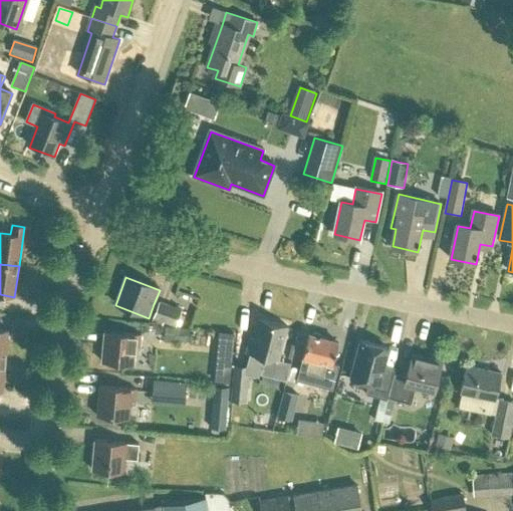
[(176,327),(183,311),(161,302),(153,323),(163,327),(165,322),(176,327)]
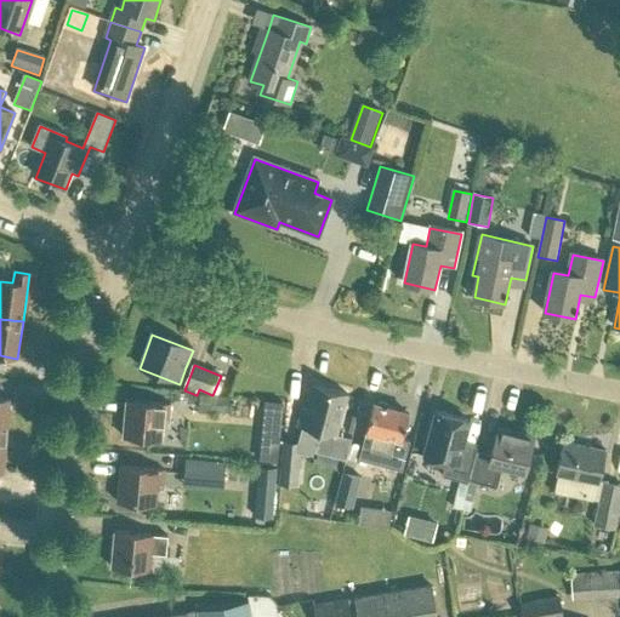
[(301,429),(299,443),(284,441),(282,486),(299,487),(301,455),(307,456),(316,451),(320,434),(336,438),(347,395),(314,387),(307,410),(301,409),(296,428),(301,429)]
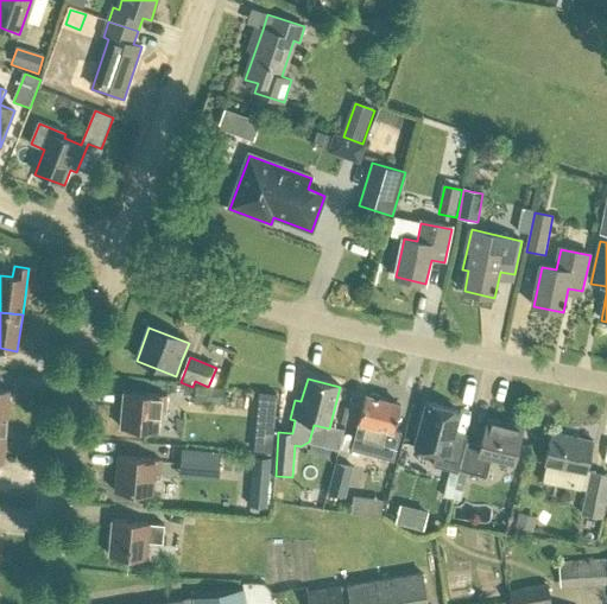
[(227,390),(195,387),(194,402),(225,407),(227,390)]
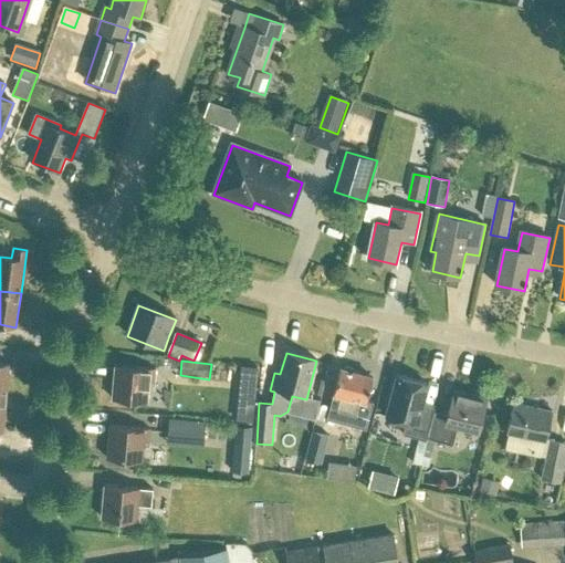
[(0,397),(7,398),(10,365),(0,363),(0,397)]
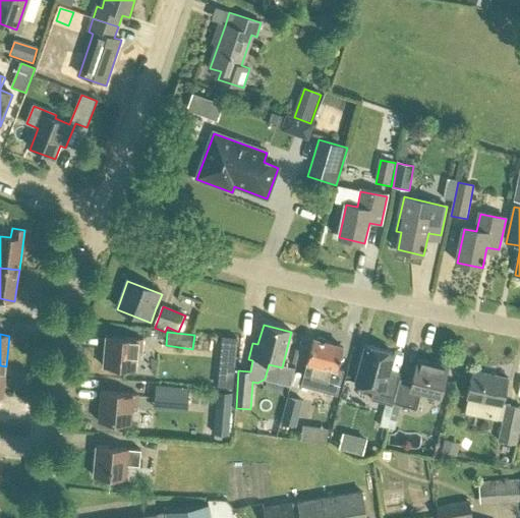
[(141,356),(142,341),(106,338),(104,368),(135,371),(136,355),(141,356)]
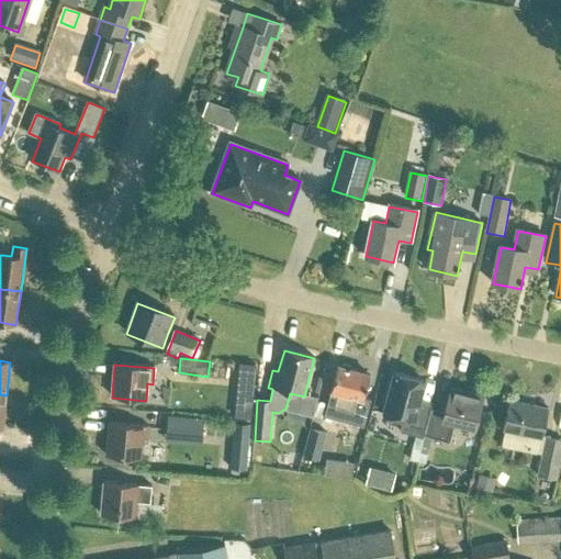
[(352,371),(351,367),(345,366),(341,368),(339,367),(325,416),(363,427),(370,402),(363,400),(370,376),(352,371)]
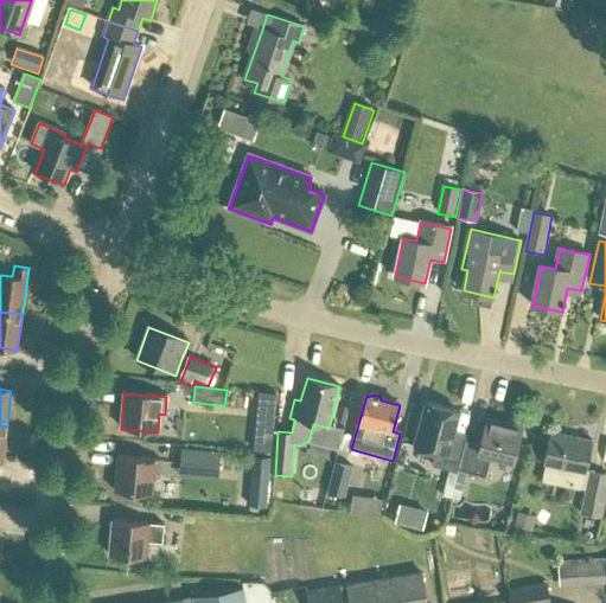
[(458,473),(466,443),(451,440),(459,412),(427,404),(415,447),(435,451),(432,466),(458,473)]
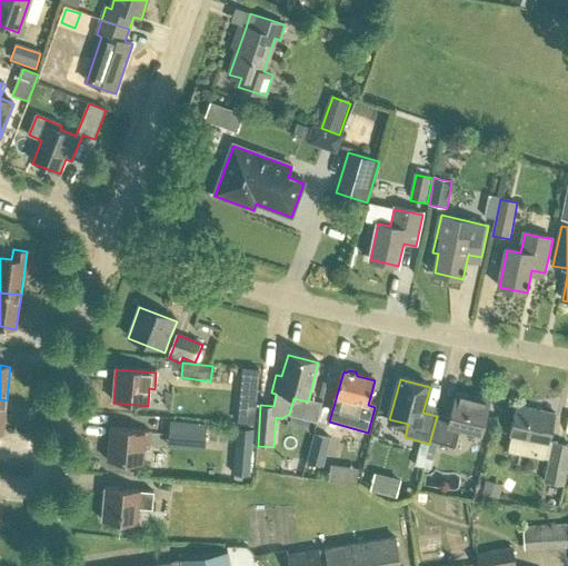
[(437,416),(429,444),(428,448),(454,455),(456,448),(461,427),(481,433),(490,403),(457,394),(450,418),(437,415),(437,416)]
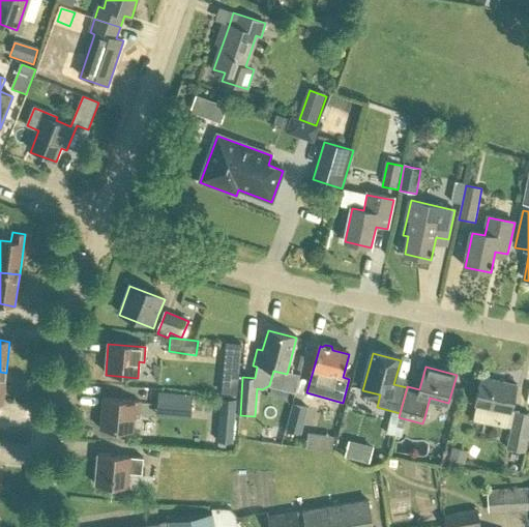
[(157,369),(155,382),(169,384),(171,371),(157,369)]
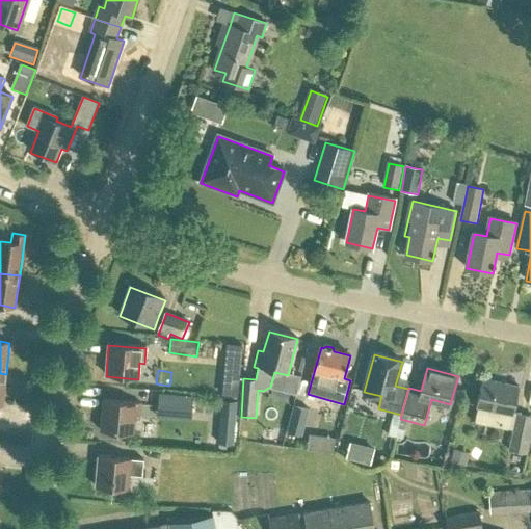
[(513,415),(519,387),(483,380),(478,408),(479,408),(476,425),(508,431),(511,415),(513,415)]
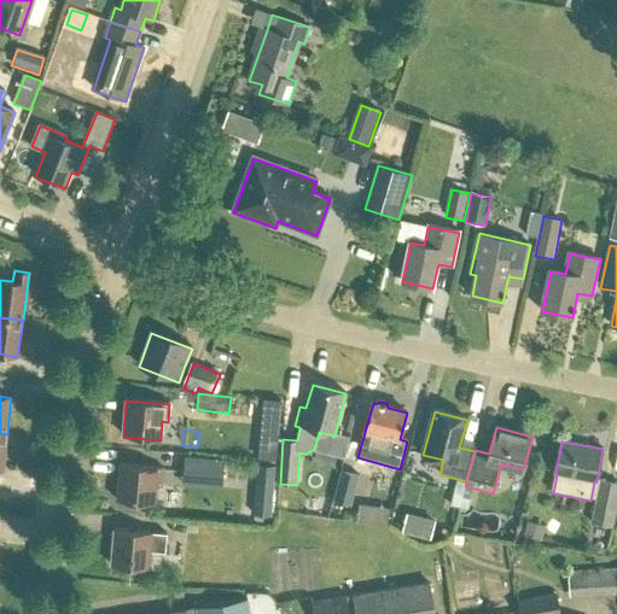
[(213,479),(214,460),(185,458),(184,477),(213,479)]
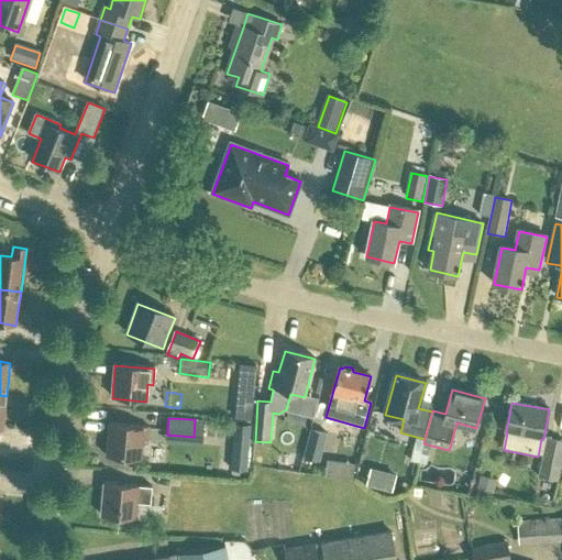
[(147,446),(149,429),(109,426),(107,458),(141,461),(142,445),(147,446)]
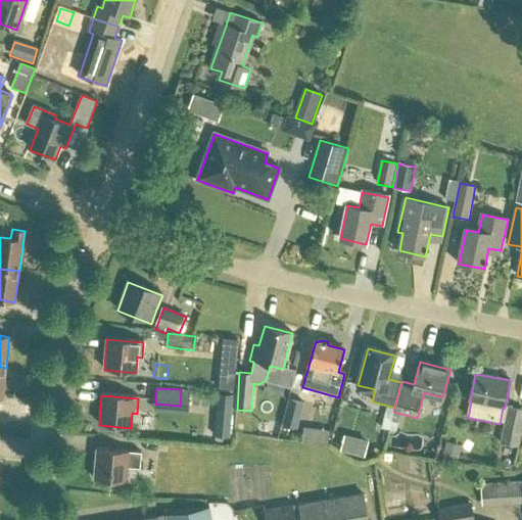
[(297,429),(304,403),(290,398),(283,425),(297,429)]
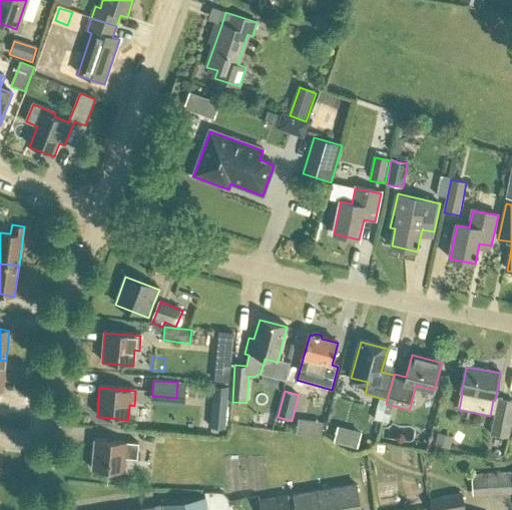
[(491,436),(508,440),(511,421),(511,402),(498,399),(491,436)]
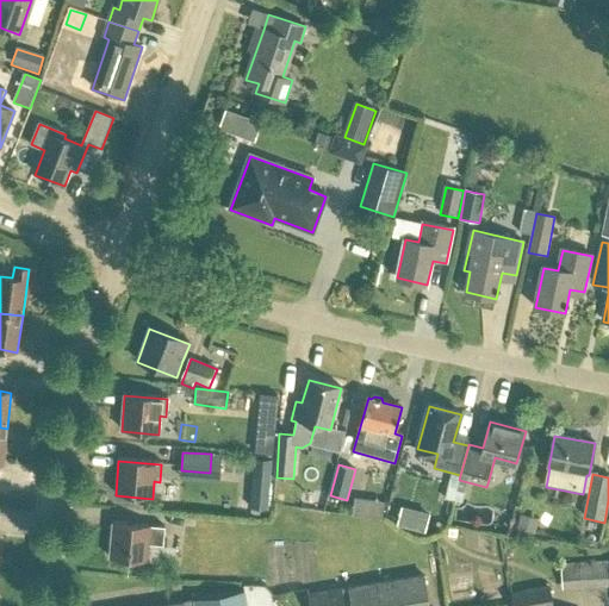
[(249,510),(267,512),(271,476),(253,475),(249,510)]
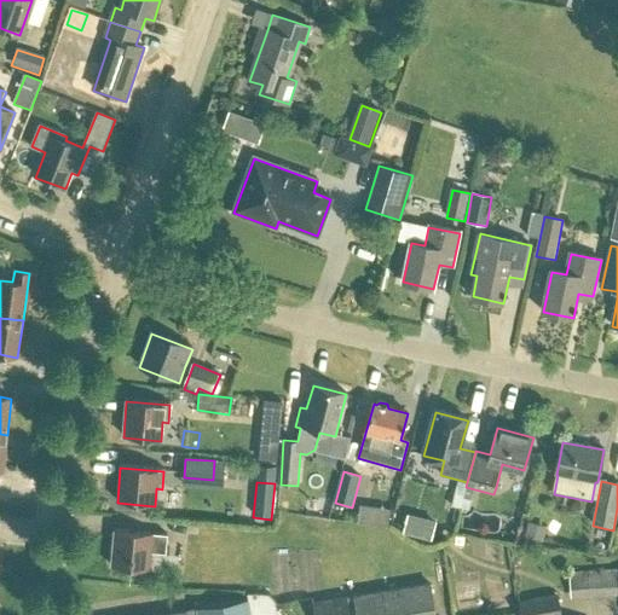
[(527,522),(523,540),(539,545),(544,527),(527,522)]
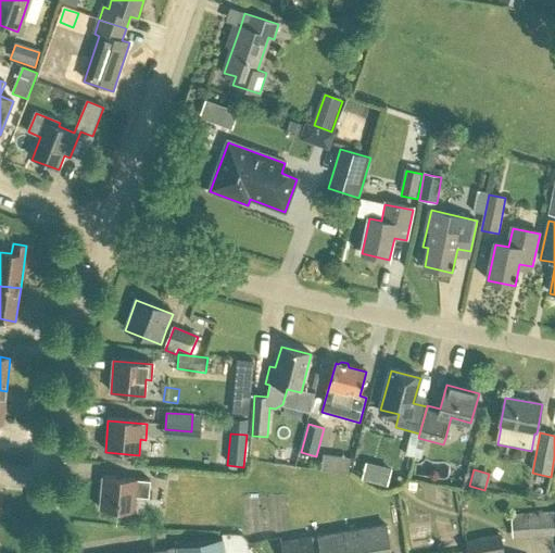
[(149,500),(151,482),(103,478),(100,511),(135,513),(136,499),(149,500)]
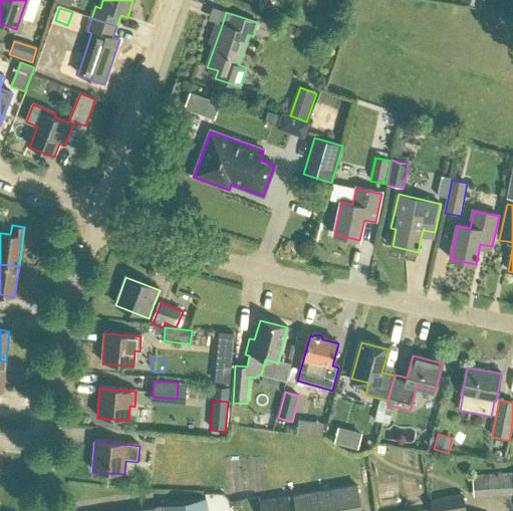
[(473,499),(512,496),(512,474),(472,478),(473,499)]
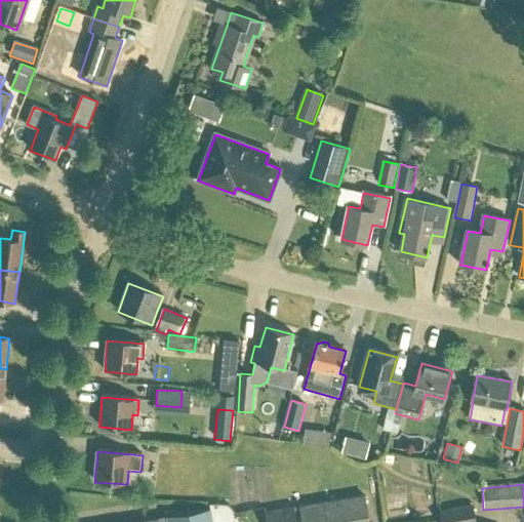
[(368,521),(364,495),(300,507),(303,521),(368,521)]
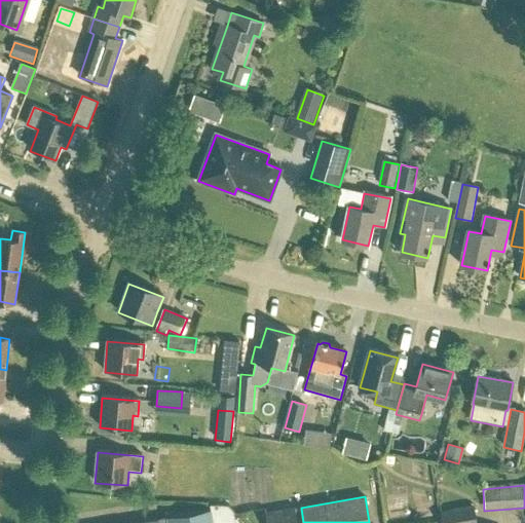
[(476,522),(473,507),(440,512),(442,522),(476,522)]
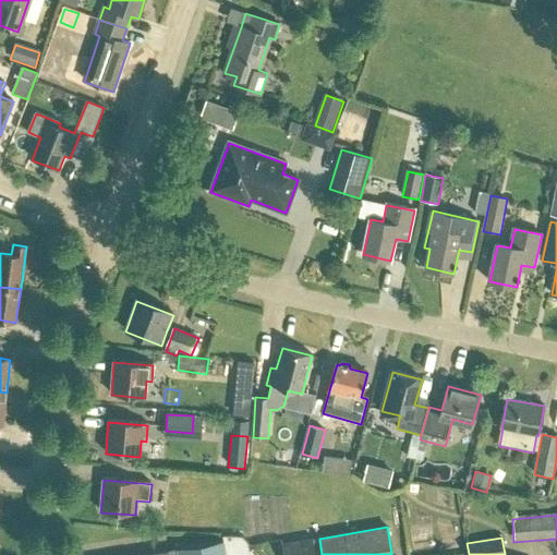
[(315,554),(313,540),(280,545),(281,554),(315,554)]
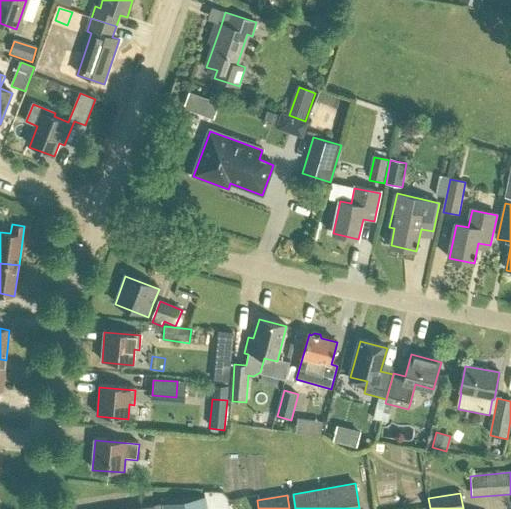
[(207,508),(205,497),(163,504),(164,508),(153,508),(153,506),(140,508),(207,508)]
